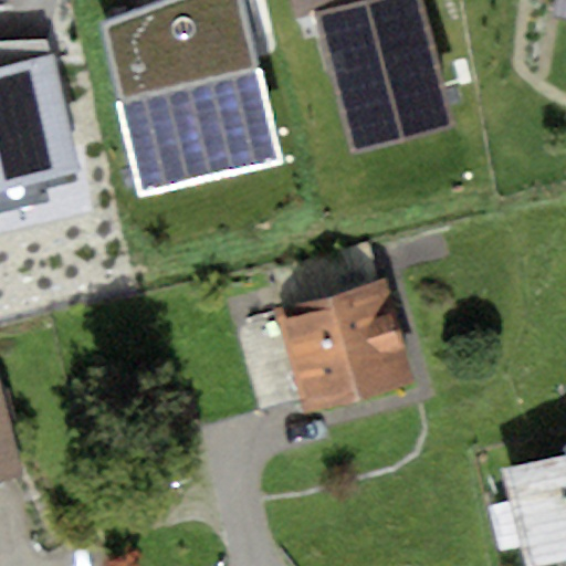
[(565,0),(553,0),(551,16),(565,19),(565,0)]
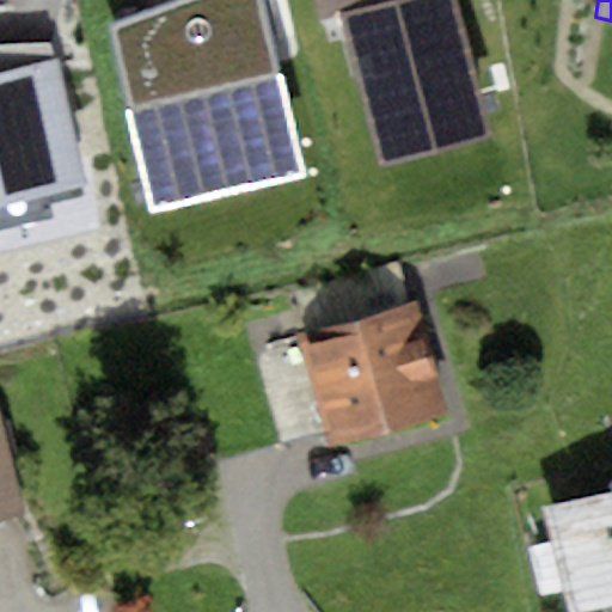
[(54,42),(0,44),(0,206),(91,185),(54,42)]
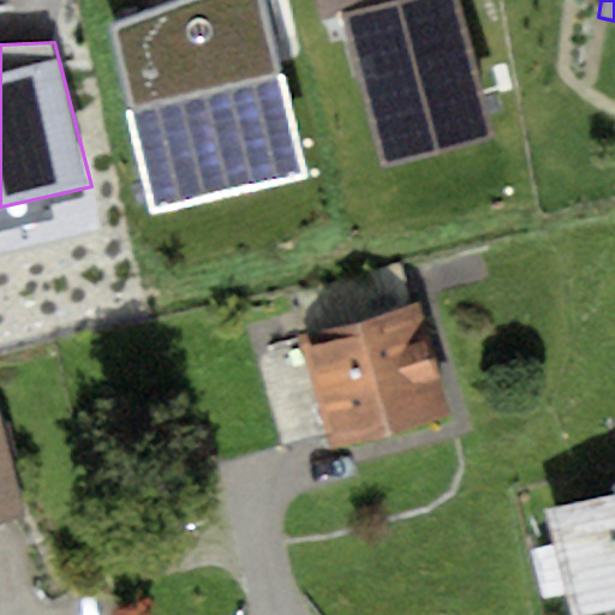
[(326,436),(329,451),(452,415),(419,303),(412,305),(400,264),(296,294),(308,335),(251,352),(280,449),(326,436)]
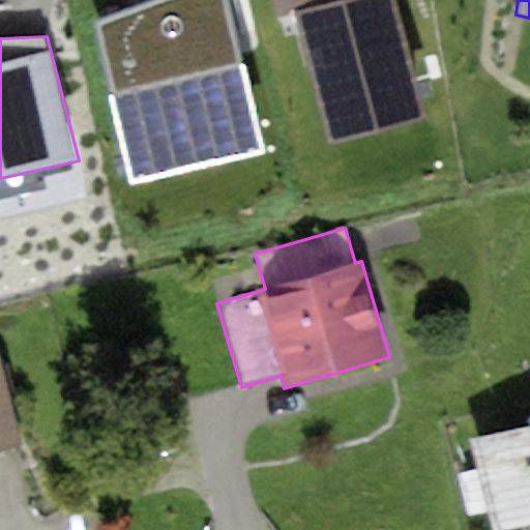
[(0,449),(19,444),(0,373),(0,449)]
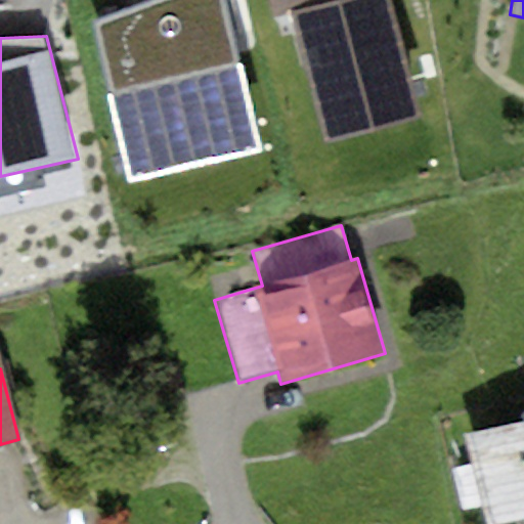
[(523,419),(463,435),(471,465),(481,507),(485,523),(505,523),(523,519),(523,419)]
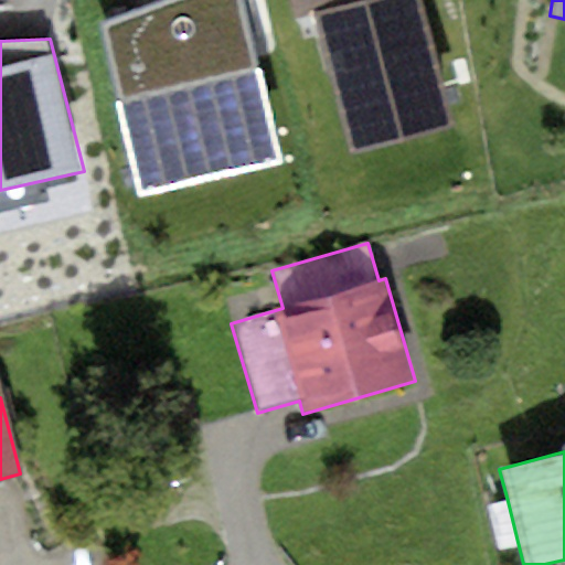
[(519,546),(508,501),(486,508),(498,552),(519,546)]
